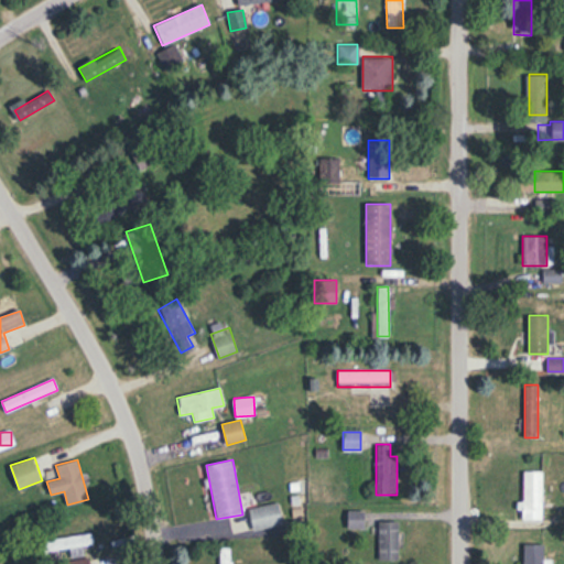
[(542,470),(523,470),(523,520),(542,520),(542,470)]
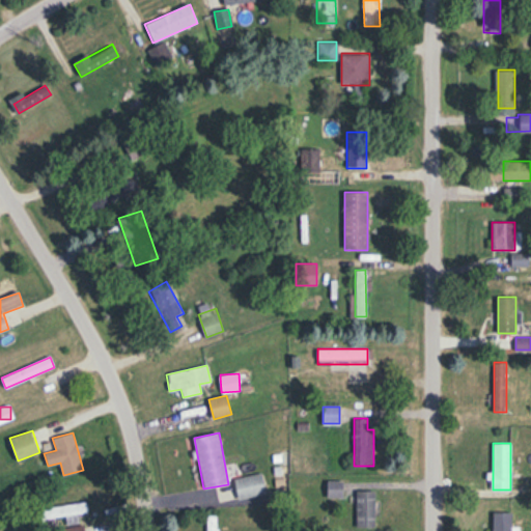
[(267,493),(261,473),(233,479),(238,500),(267,493)]
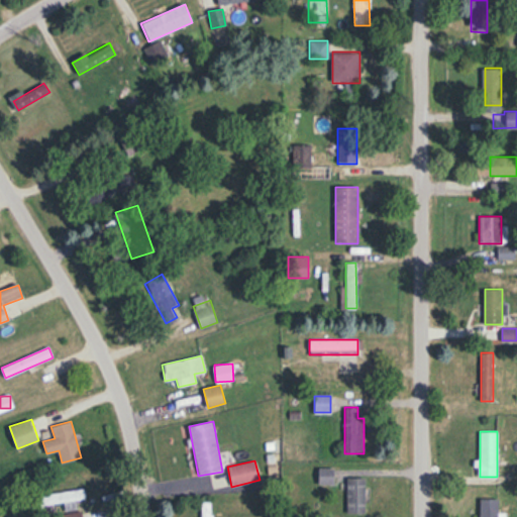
[(346,478),(346,514),(366,514),(366,478),(346,478)]
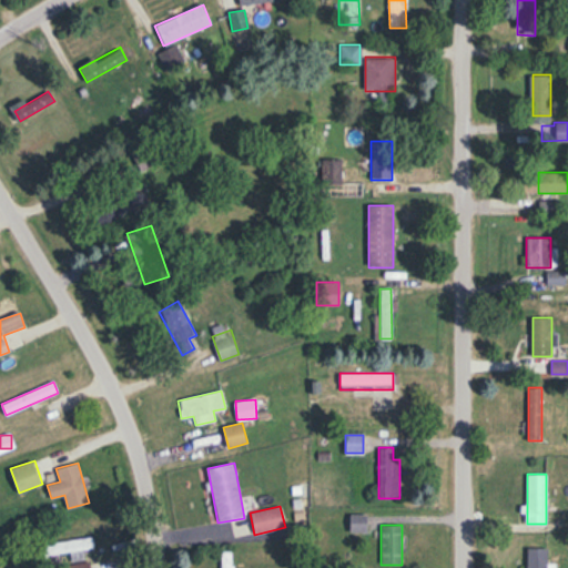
[(92,549),(92,540),(41,543),(41,554),(71,553),(71,556),(80,555),(79,549),(92,549)]
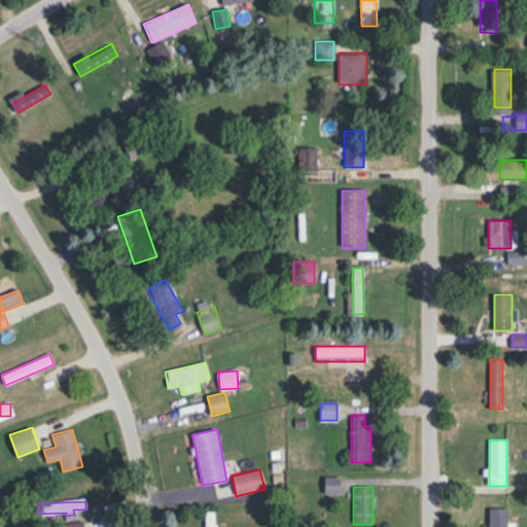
[(508,508),(488,508),(487,526),(515,526),(515,523),(508,523),(508,508)]
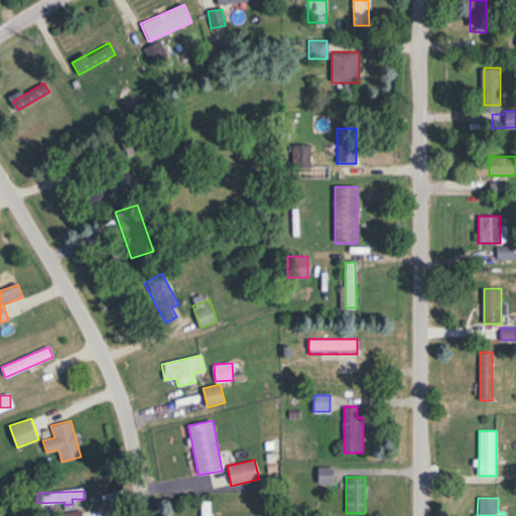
[(210,515),(211,502),(201,502),(200,515),(210,515)]
